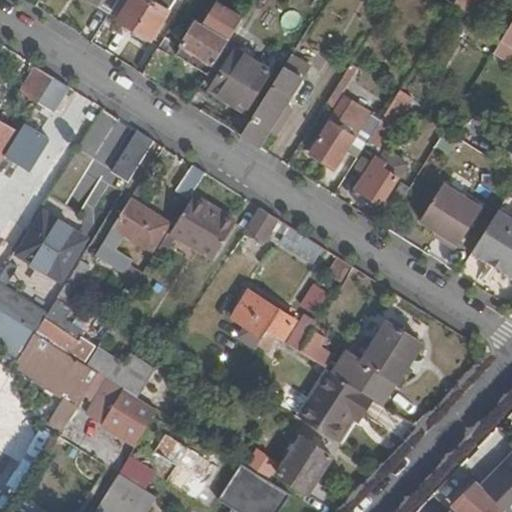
[(89,0),(111,13),(118,0),(89,0)]
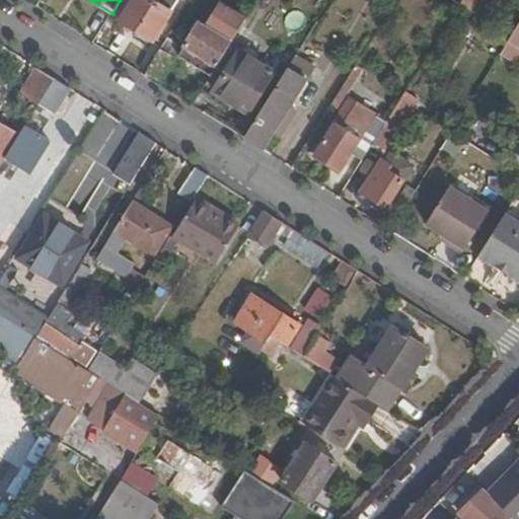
[(151,42),(168,13),(146,0),(133,0),(120,21),(151,42)]
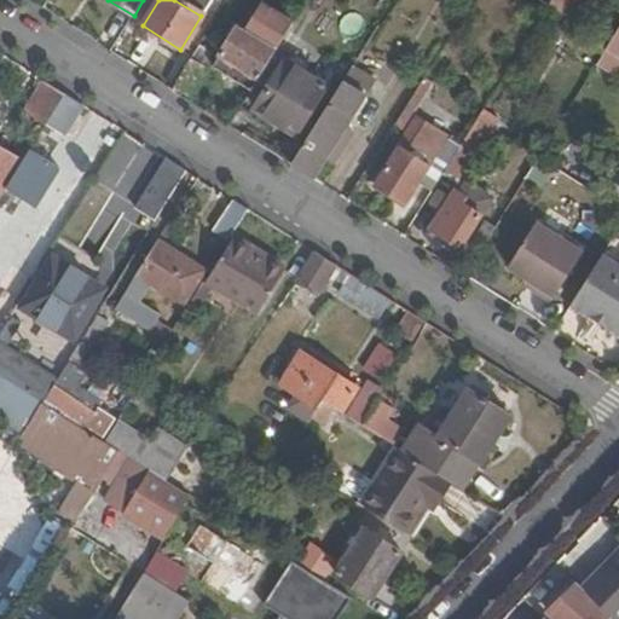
[(582,0),(553,0),(549,6),(570,19),(582,0)]
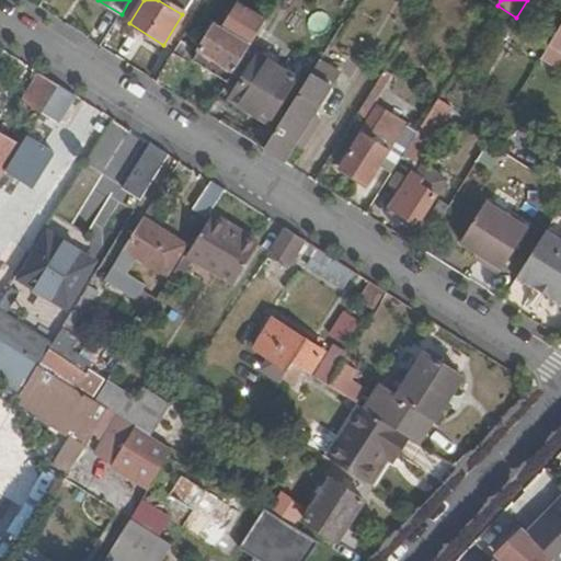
[(229,81),(267,20),(240,2),(225,27),(216,23),(194,58),(229,81)]
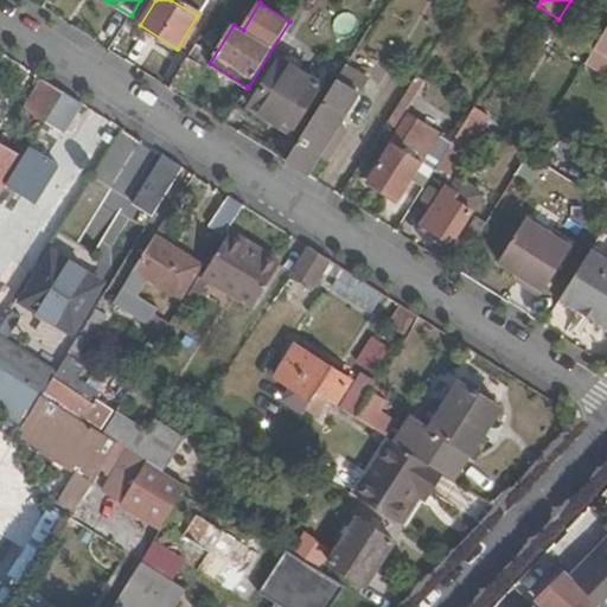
[(606,30),(599,44),(587,63),(606,75),(606,30)]
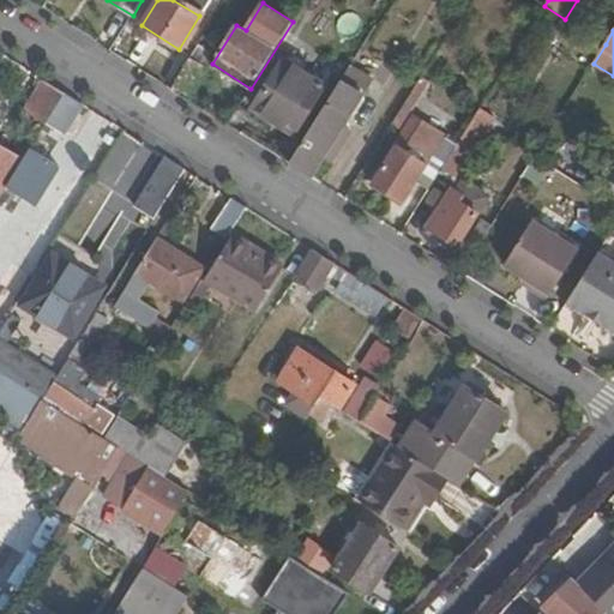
[(214,53),(199,44),(190,59),(204,68),(214,53)]
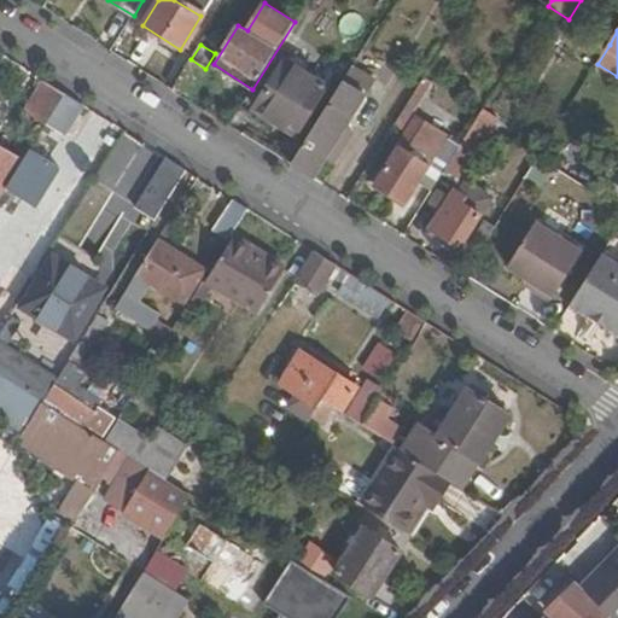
[(205,69),(191,59),(172,89),(190,101),(209,71),(205,69)]
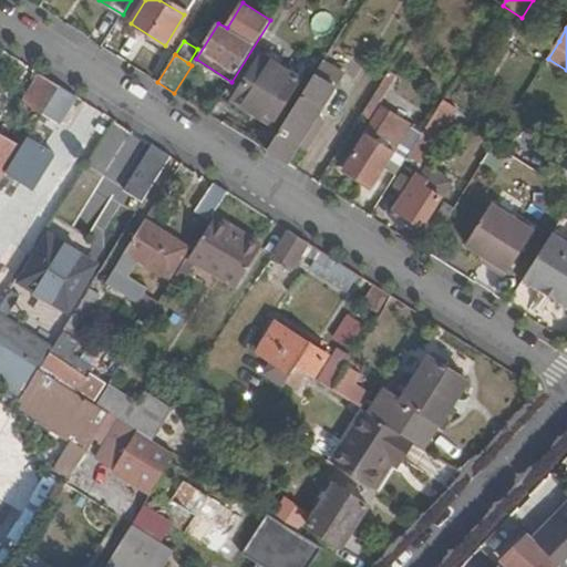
[(233,101),(271,125),(300,78),(261,54),(233,101)]
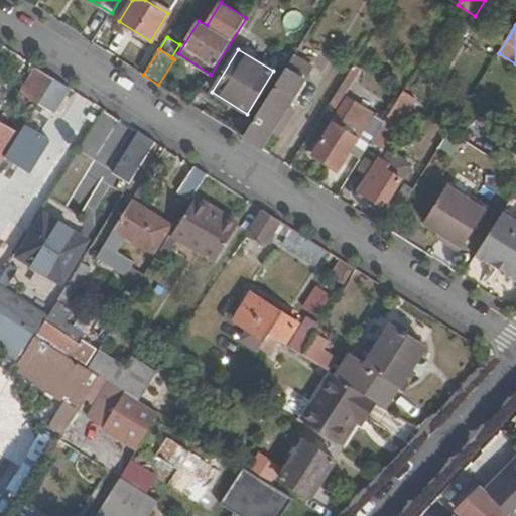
[(262,150),(273,133),(288,108),(296,96),(302,95),(303,93),(306,87),(304,80),(310,71),(292,59),(243,138),(262,150)]
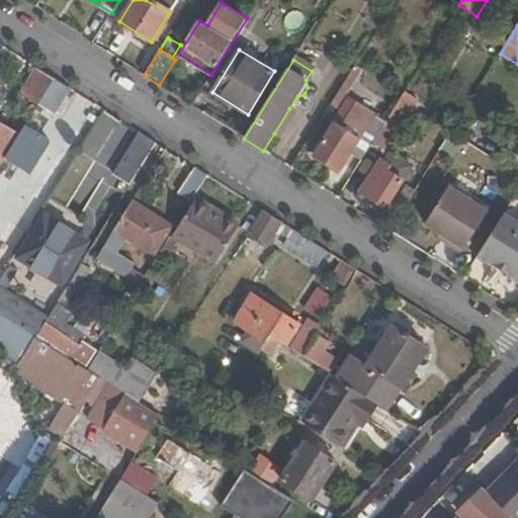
[(55,79),(37,69),(22,94),(38,104),(55,79)]
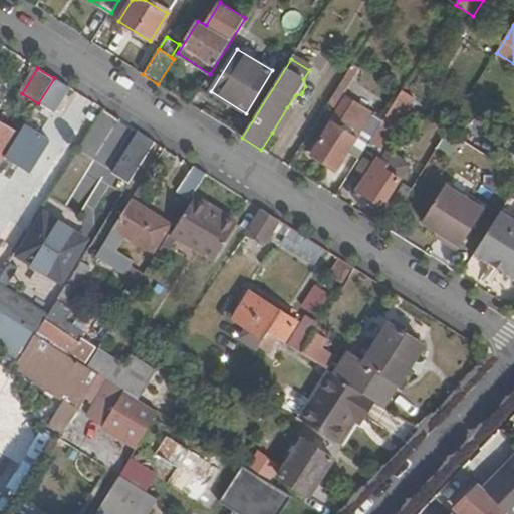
[(54,78),(38,103),(54,113),(69,88),(54,78)]
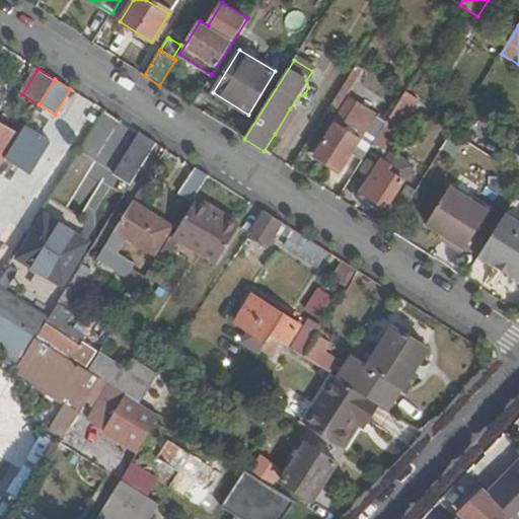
[(422,96),(409,88),(405,92),(419,100),(422,96)]
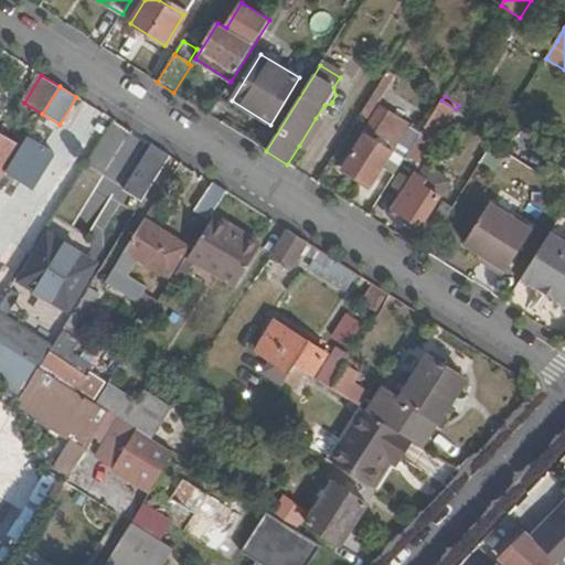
[(441,100),(415,144),(406,156),(420,164),(456,109),(441,100)]
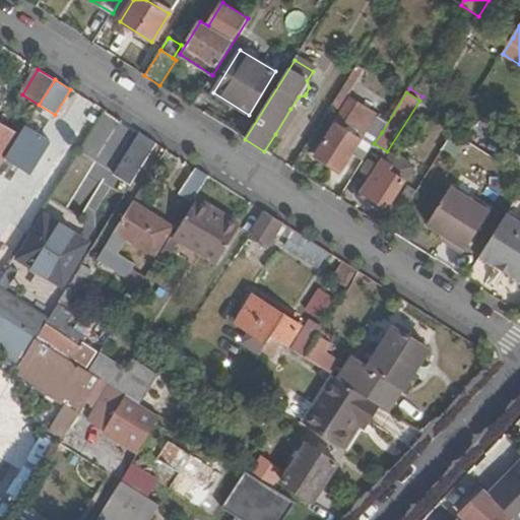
[(374,143),(382,132),(360,118),(367,107),(351,98),(317,153),(342,170),(351,156),(362,163),(374,143)]
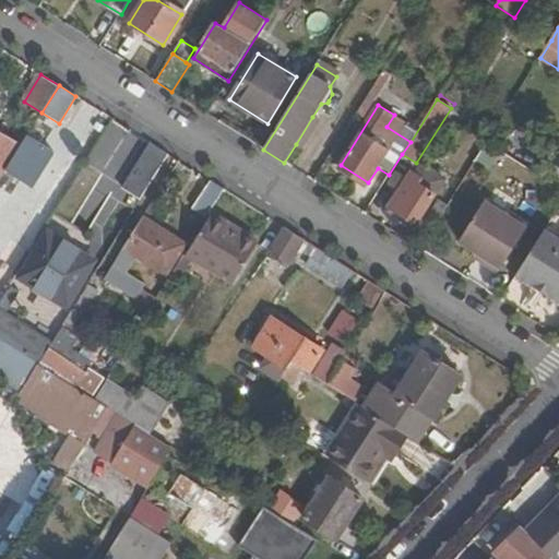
[(320,121),(312,117),(296,144),(302,149),(320,121)]
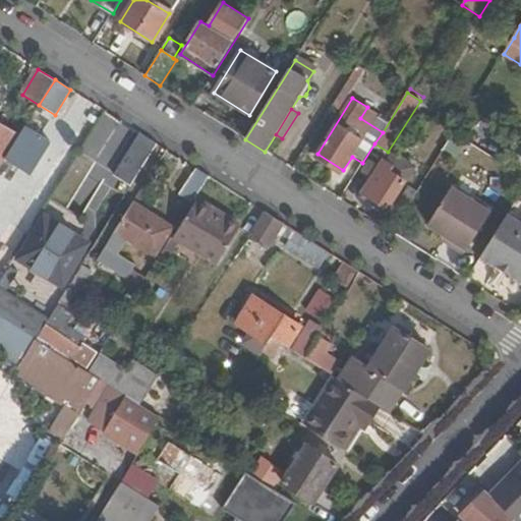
[(8,154),(19,135),(0,124),(0,150),(1,149),(8,154)]
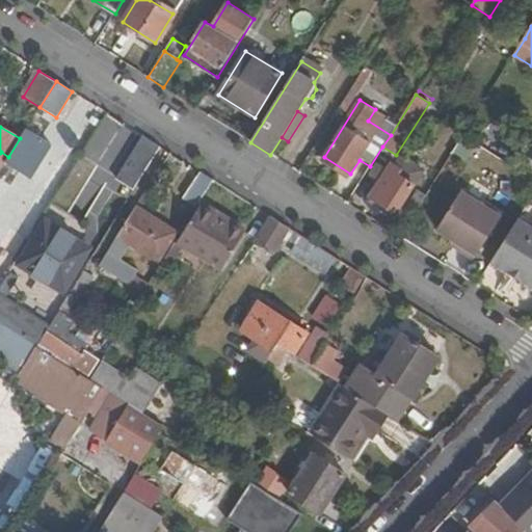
[(38,180),(60,147),(32,129),(11,162),(38,180)]
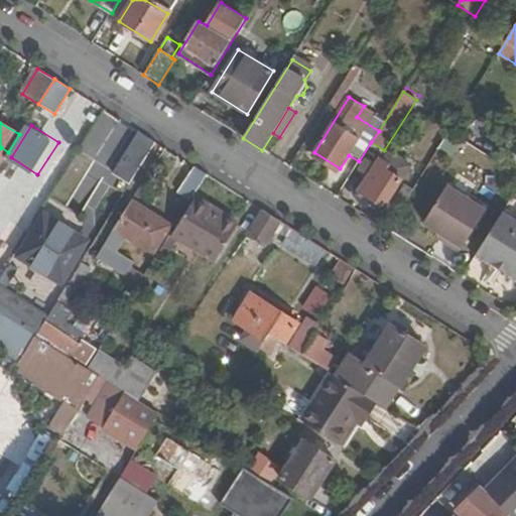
[(113,173),(131,184),(157,143),(139,132),(113,173)]
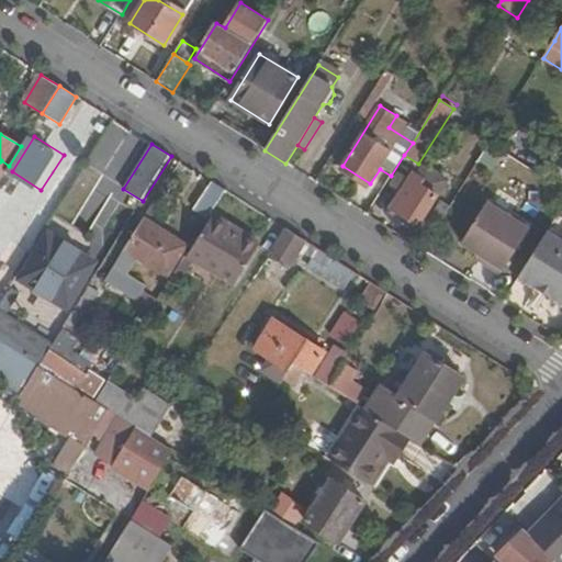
[(423,178),(416,173),(415,177),(412,175),(392,205),(419,223),(447,180),(428,169),(423,178)]
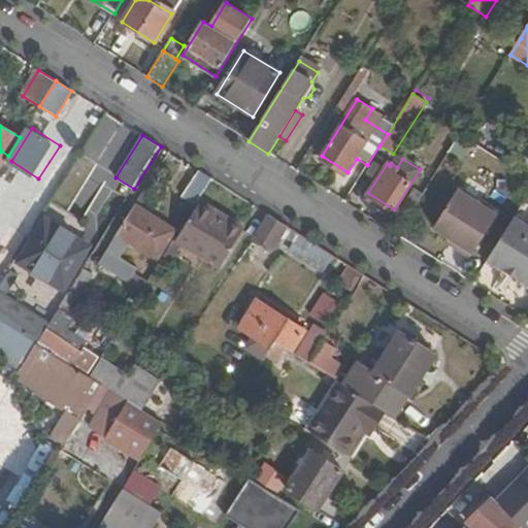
[(186,192),(199,201),(212,179),(199,171),(186,192)]
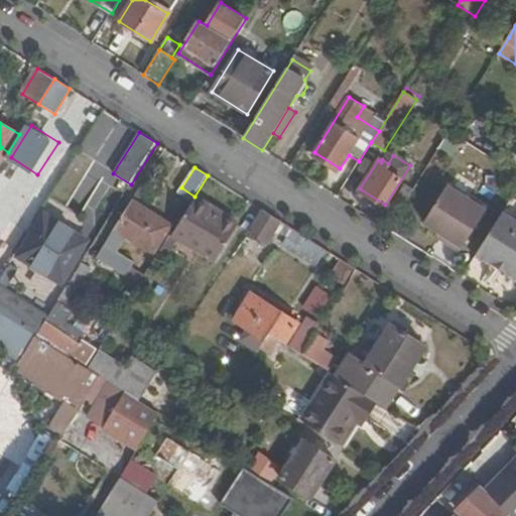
[(423,222),(446,237),(443,242),(460,252),(486,211),(446,185),(423,222)]
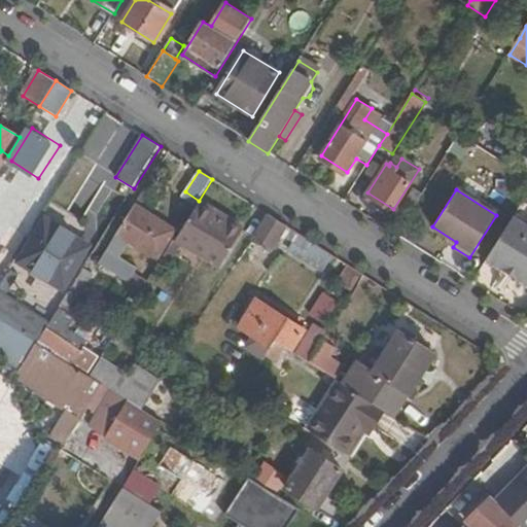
[(199,201),(176,238),(183,242),(220,266),(243,229),(199,201)]
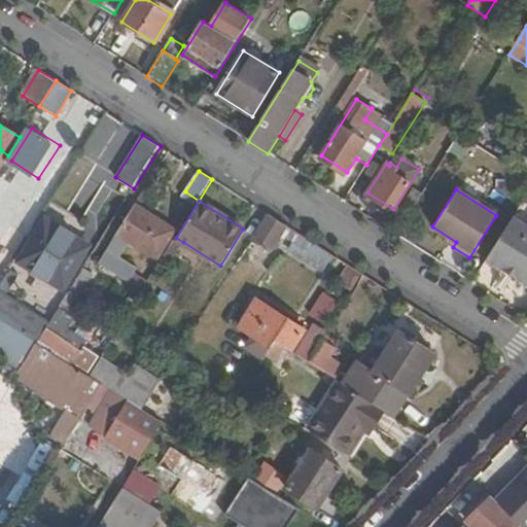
[(175,230),(135,204),(116,234),(131,242),(157,258),(175,230)]
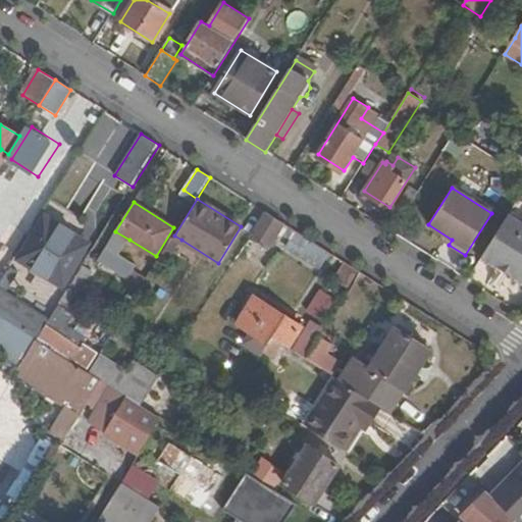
[(266,213),(251,238),(270,249),(280,232),(284,225),(266,213)]
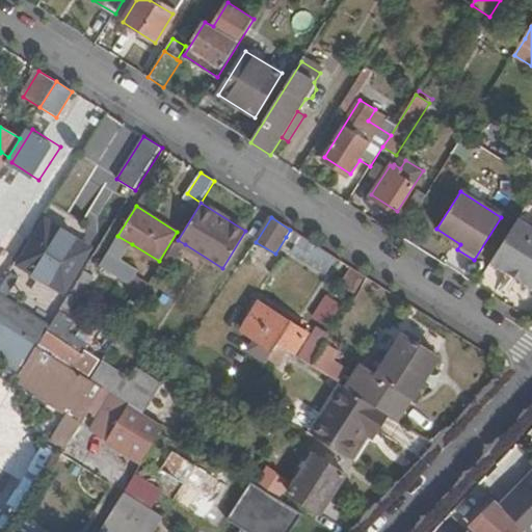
[(491,263),(509,273),(513,267),(528,277),(525,283),(531,287),(531,228),(519,219),(491,263)]
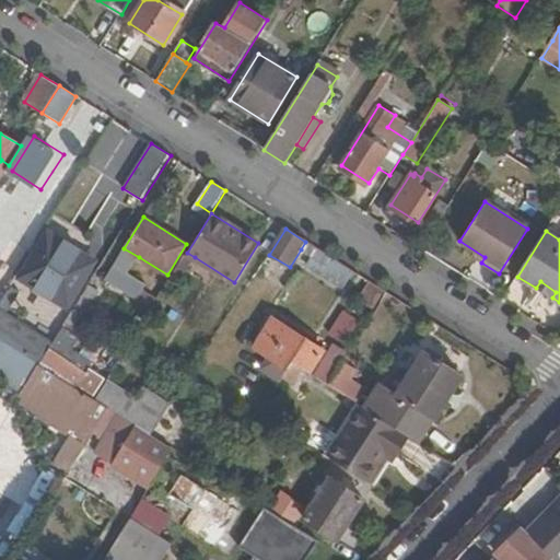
[(305,242),(301,249),(324,264),(329,256),(305,242)]
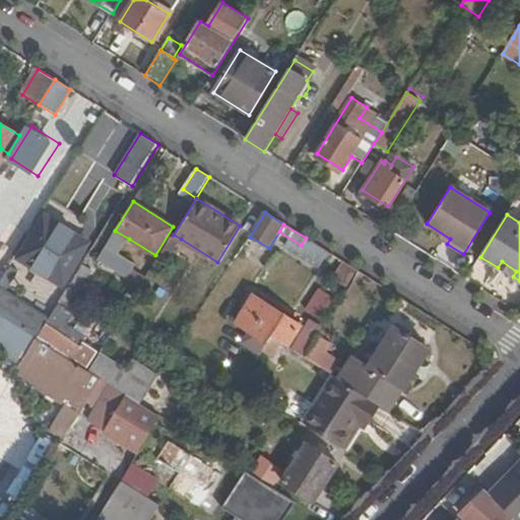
[(55,291),(80,252),(40,225),(14,266),(55,290),(55,291)]
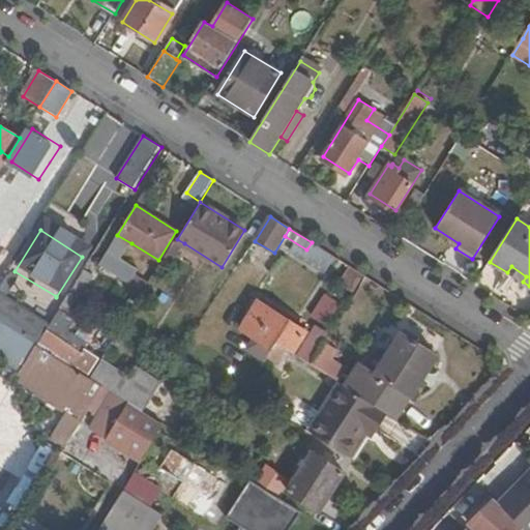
[(131,243),(117,235),(109,248),(121,257),(131,243)]
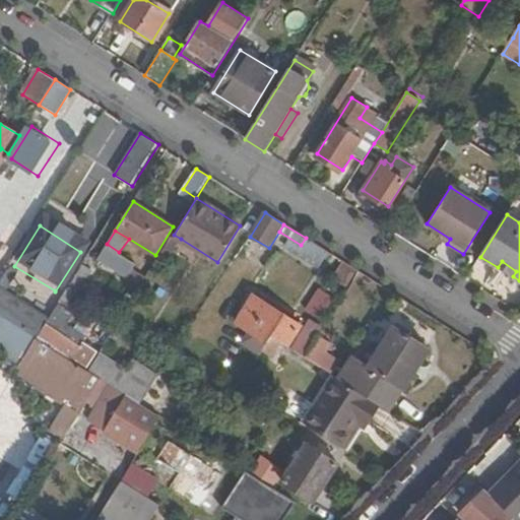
[(174,235),(161,254),(169,258),(181,239),(174,235)]
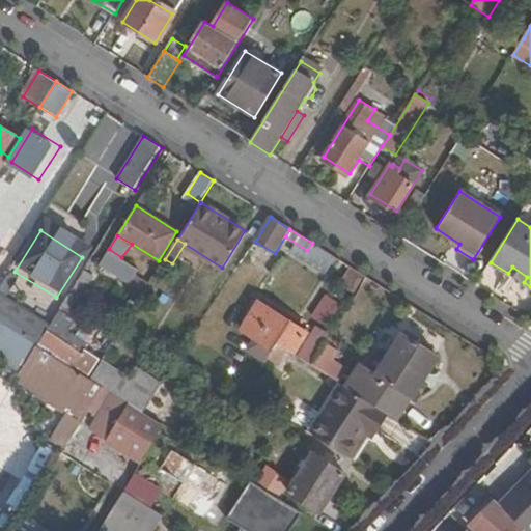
[(121,257),(109,249),(100,262),(108,268),(145,291),(149,284),(135,275),(139,268),(121,257)]
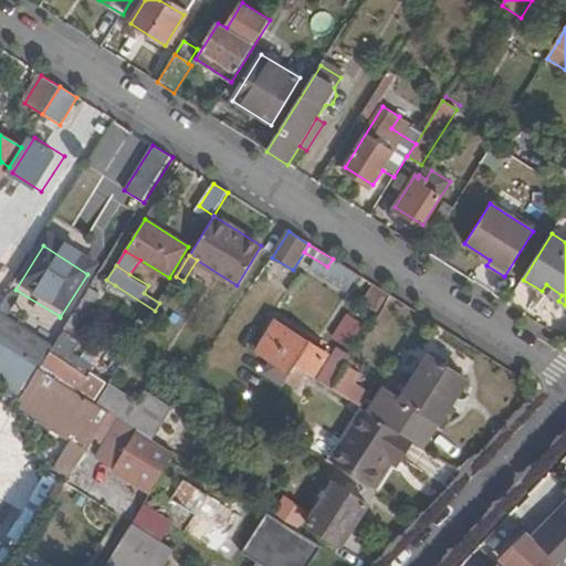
[(546,284),(542,291),(558,301),(562,295),(546,284)]
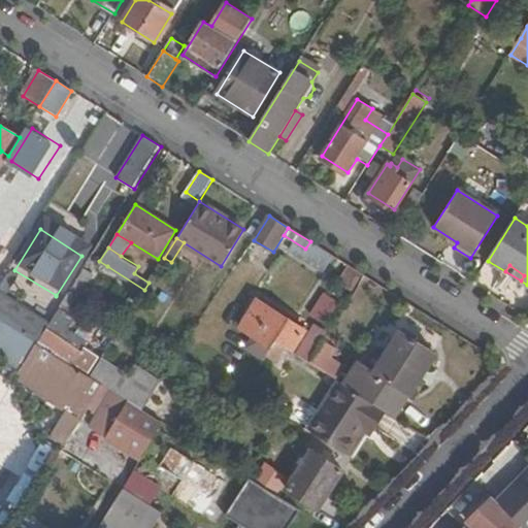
[(144,290),(107,266),(98,279),(114,290),(118,285),(139,298),(144,290)]
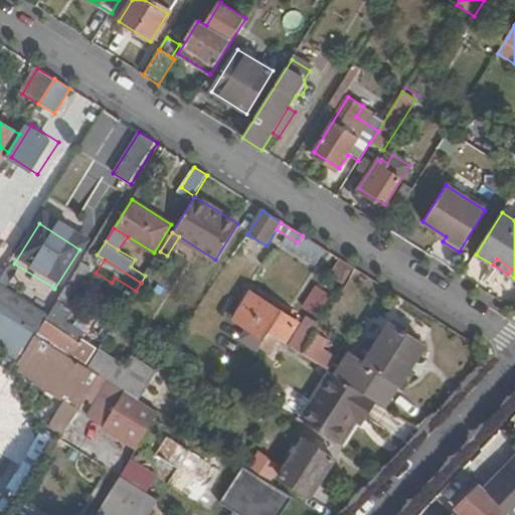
[(0,275),(0,285),(1,286),(7,275),(14,264),(9,261),(2,272),(0,275)]
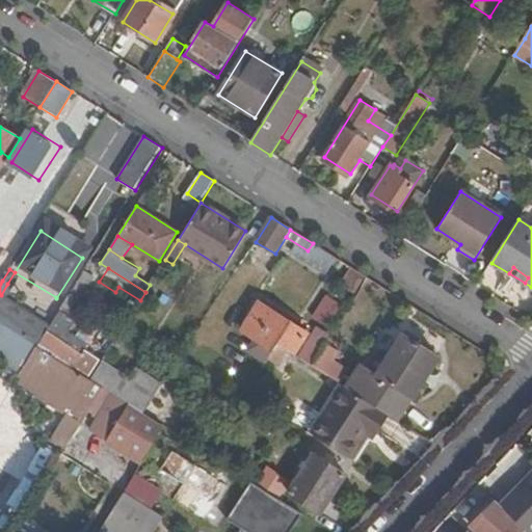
[(15,272),(7,284),(48,310),(56,297),(15,272)]
